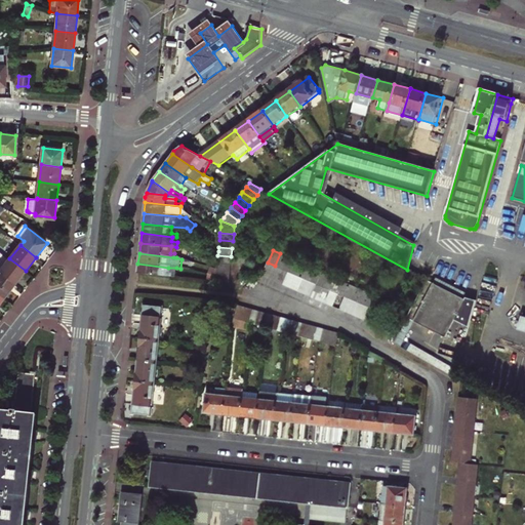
[(275,266),(282,269),(287,256),(280,253),(275,266)]
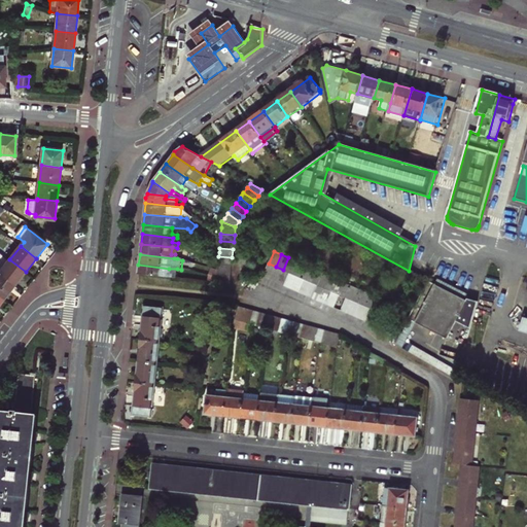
[(217,264),(232,265),(232,257),(218,256),(218,257),(217,264)]
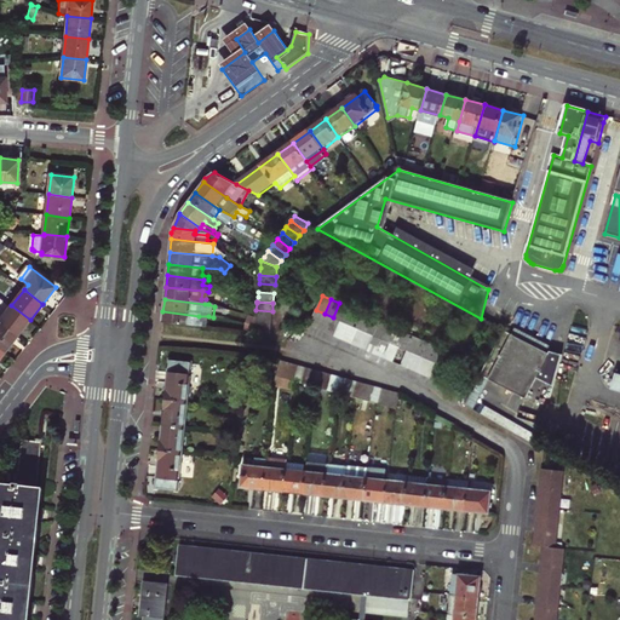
[(342,321),(348,306),(339,303),(333,317),(342,321)]
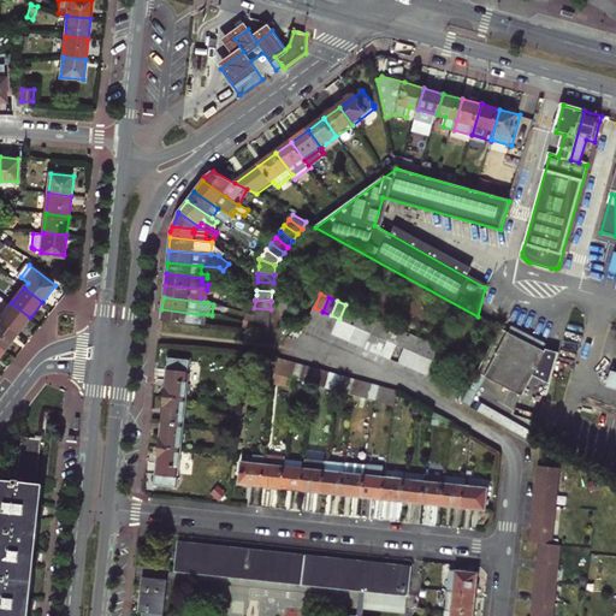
[(11,303),(0,318),(0,320),(17,335),(30,318),(11,303)]
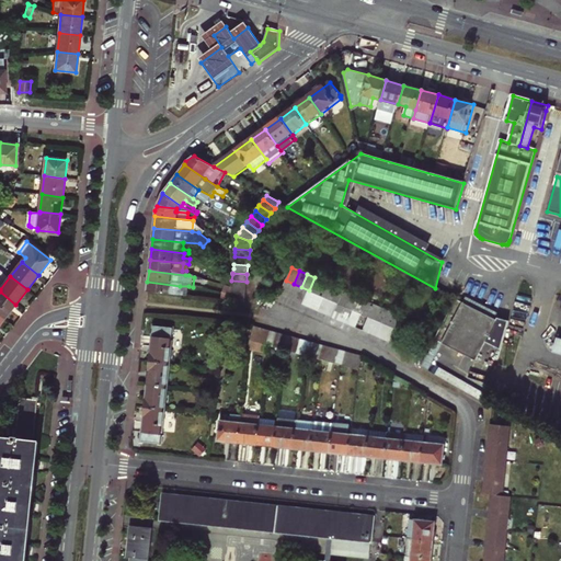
[(309,290),(316,294),(321,281),(315,277),(309,290)]
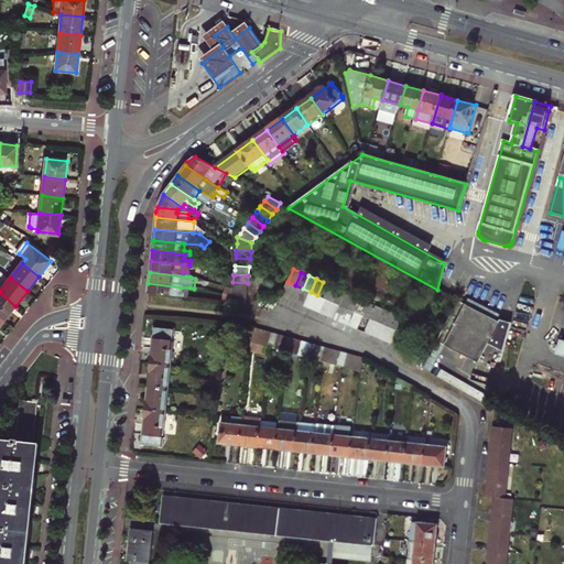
[(232,290),(247,292),(248,283),(232,282),(232,290)]
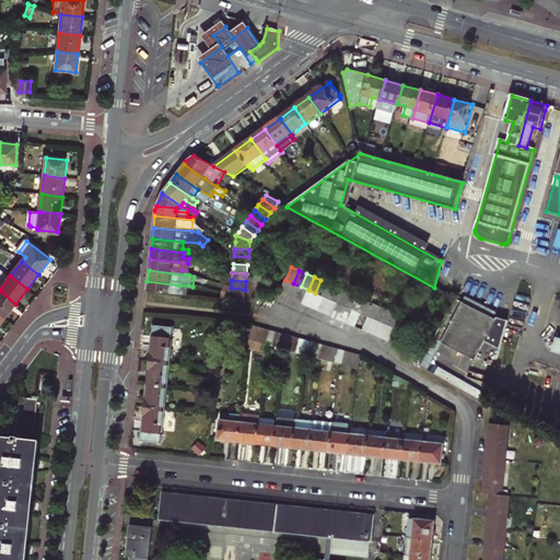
[(288,296),(293,283),(286,280),(280,293),(288,296)]
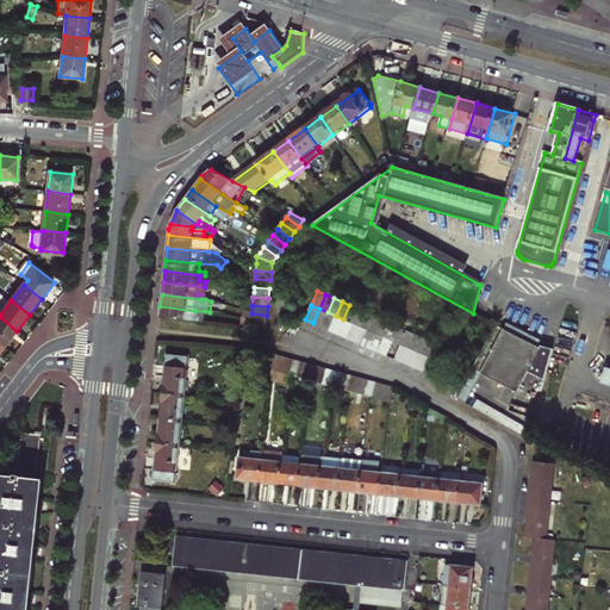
[(352,323),(358,310),(349,305),(343,319),(352,323)]
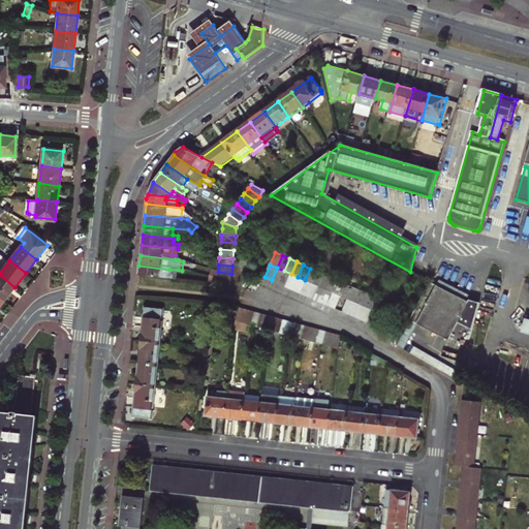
[(169,270),(138,266),(137,277),(173,280),(174,278),(169,277),(169,270)]
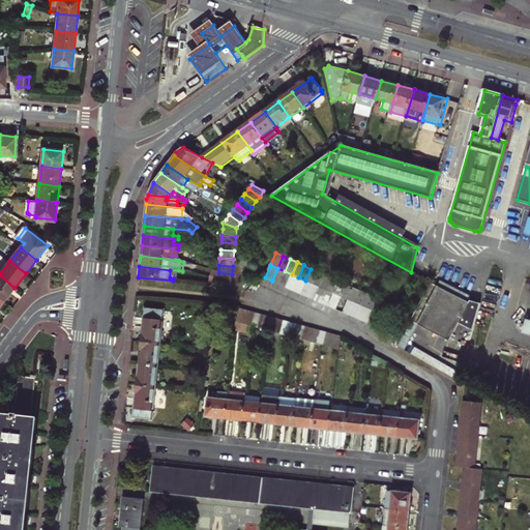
[(272,281),(278,284),(285,271),(277,268),(272,281)]
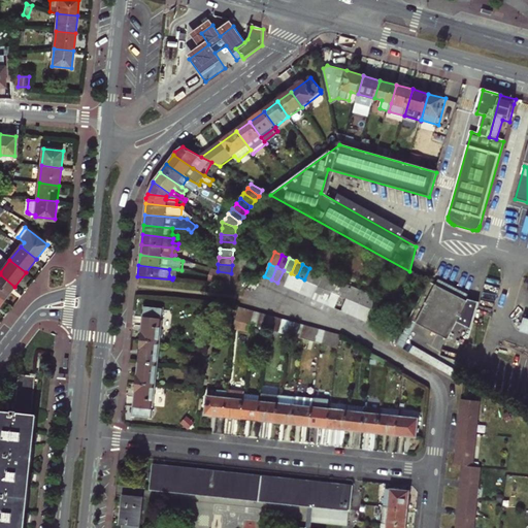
[(304,279),(311,283),(317,271),(309,268),(304,279)]
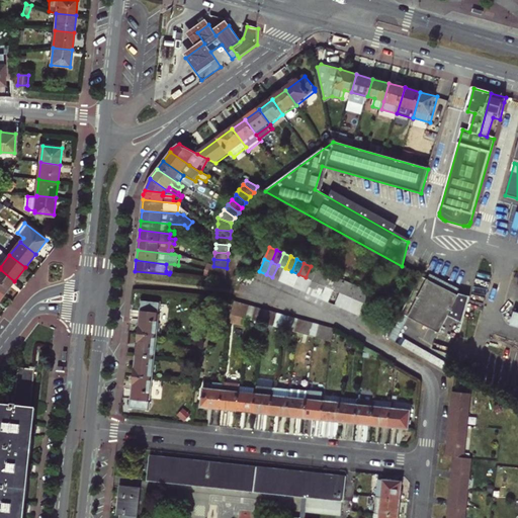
[(279,280),(285,268),(278,265),(272,277),(279,280)]
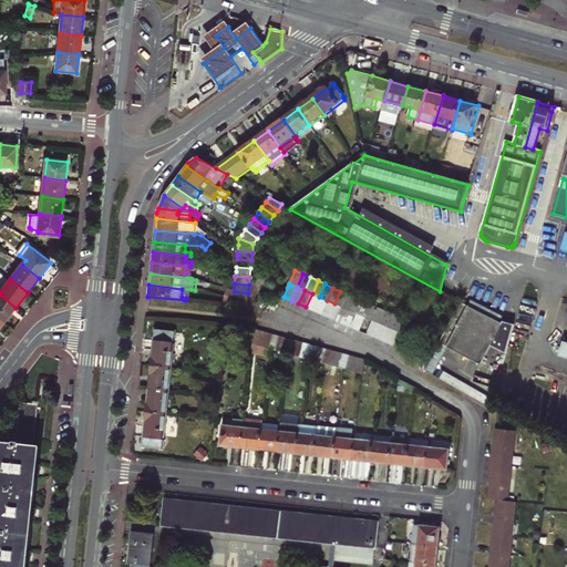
[(342,307),(348,295),(340,291),(334,303),(342,307)]
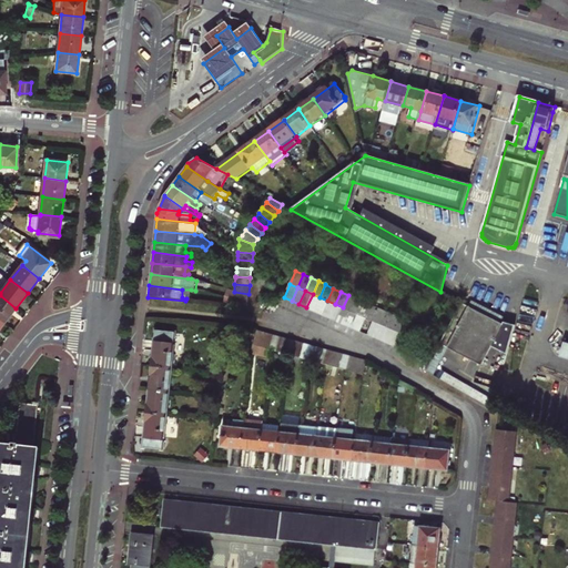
[(306,307),(314,311),(320,297),(313,294),(306,307)]
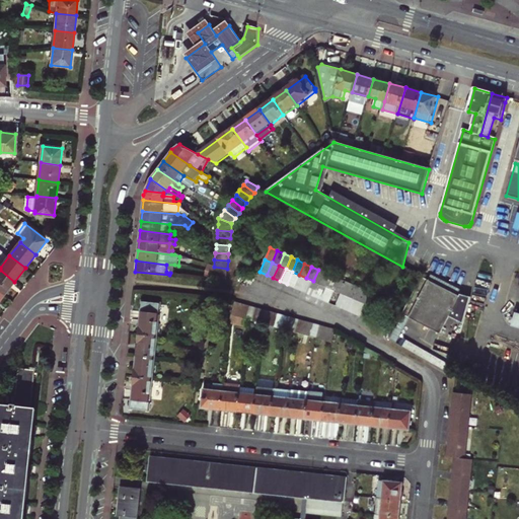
[(0,292),(4,295),(14,282),(0,270),(0,292)]
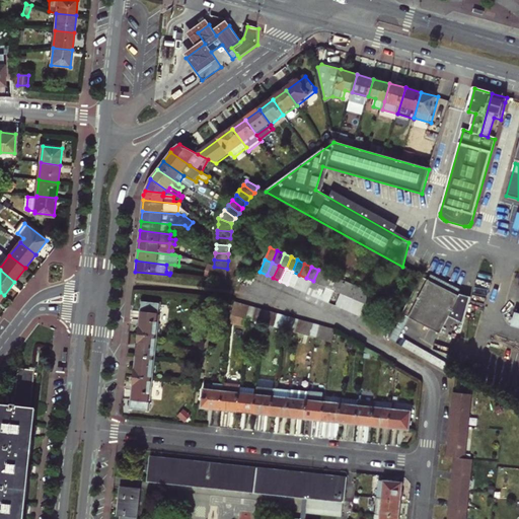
[(313,281),(320,284),(325,273),(318,270),(313,281)]
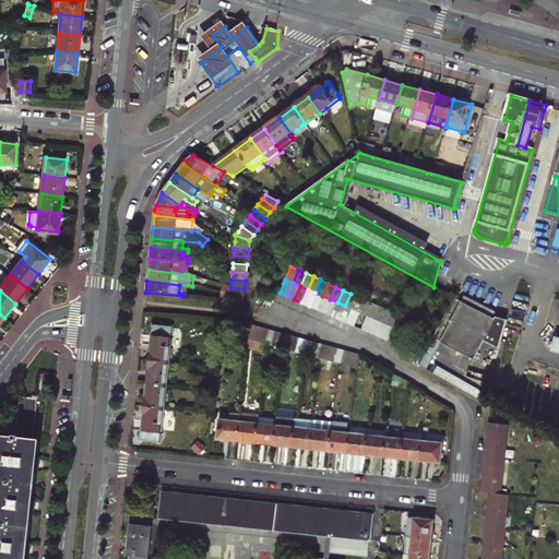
[(317,309),(322,296),(314,293),(309,306),(317,309)]
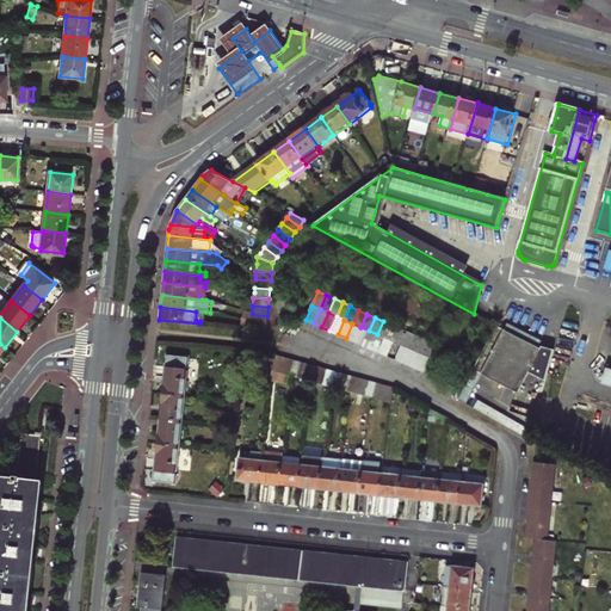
[(386,338),(392,325),(383,321),(377,334),(386,338)]
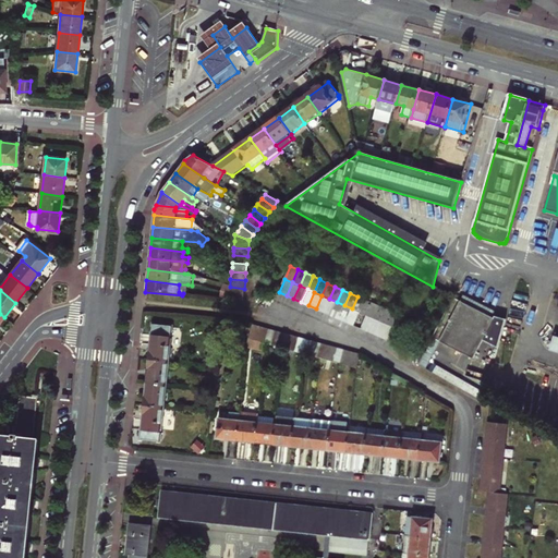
[(316,308),(324,313),(329,299),(322,295),(316,308)]
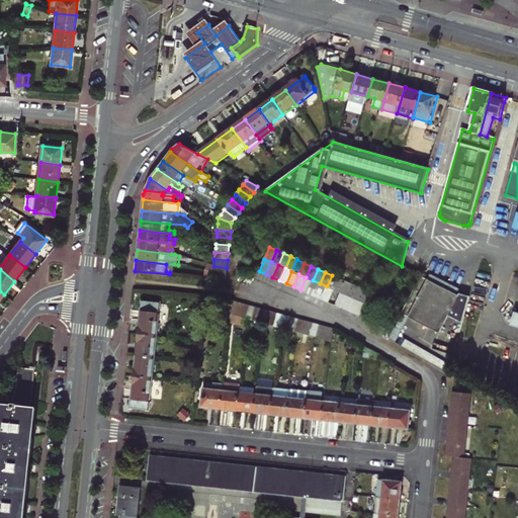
[(327,286),(334,289),(339,278),(332,275),(327,286)]
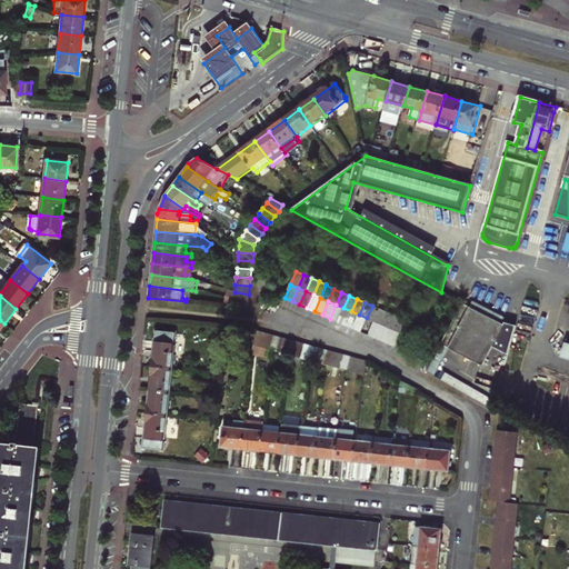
[(469,308),(501,323),(503,318),(471,302),(469,308)]
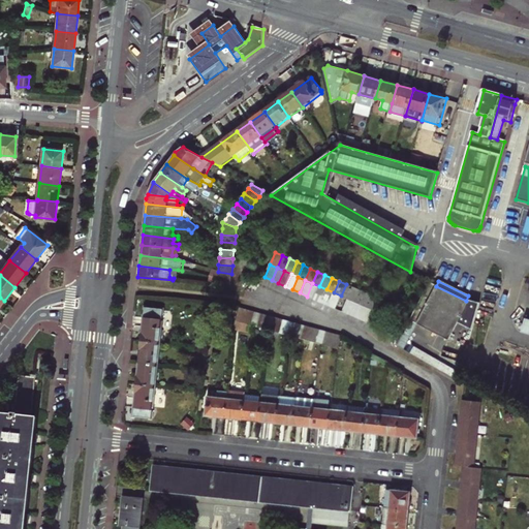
[(469,302),(466,301),(436,286),(429,282),(411,320),(419,324),(450,340),(469,302)]
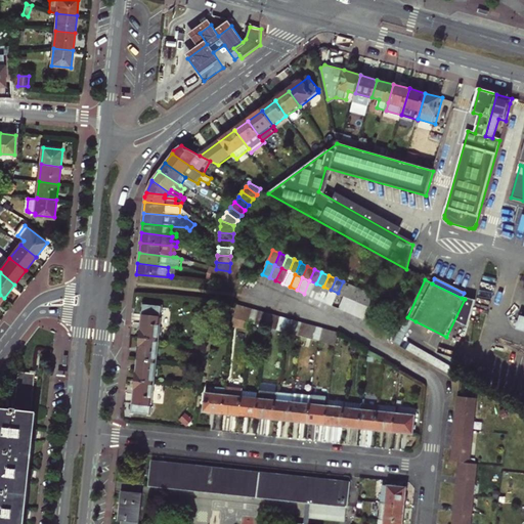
[(310,297),(316,284),(309,280),(304,294),(310,297)]
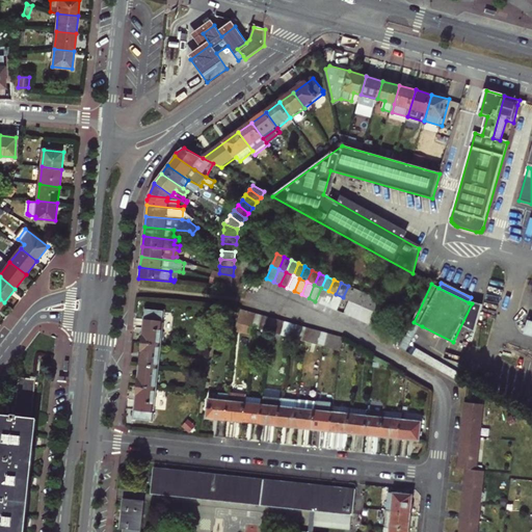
[(348,286),(343,297),(350,301),(355,289),(348,286)]
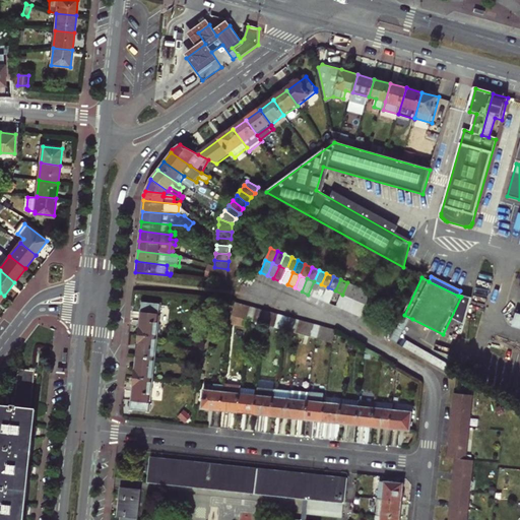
[(308,295),(315,298),(321,284),(314,281),(308,295)]
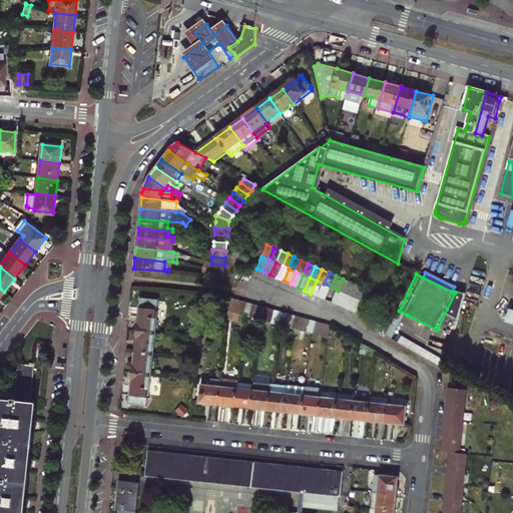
[(338,291),(344,293),(349,282),(343,279),(338,291)]
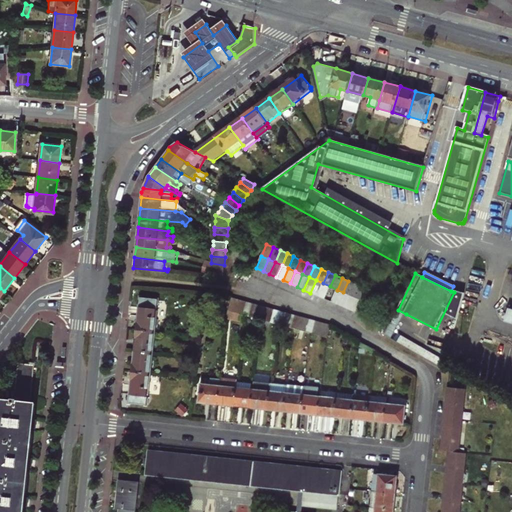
[(317,296),(323,283),(316,280),(310,293),(317,296)]
